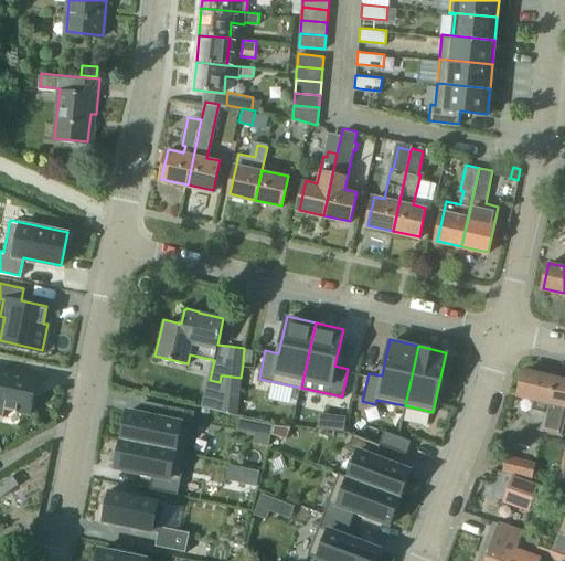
[(245,348),(244,361),(253,362),(254,349),(245,348)]
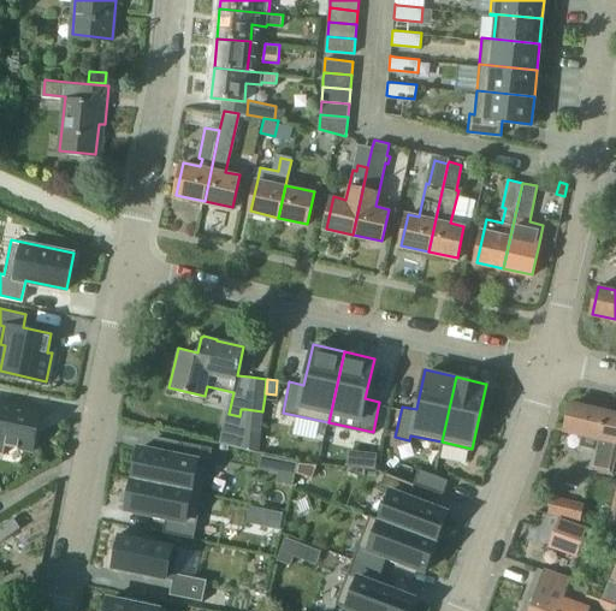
[(0,399),(0,451),(4,454),(5,444),(33,449),(41,409),(0,399)]
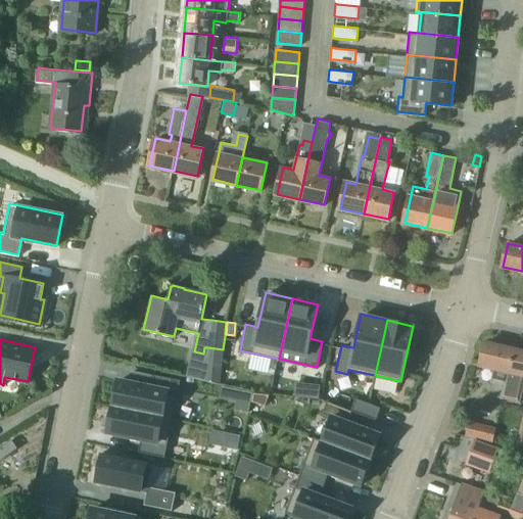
[(480,364),(493,367),(492,373),(490,381),(494,382),(491,395),(503,397),(504,396),(507,383),(509,373),(515,348),(485,341),(480,364)]
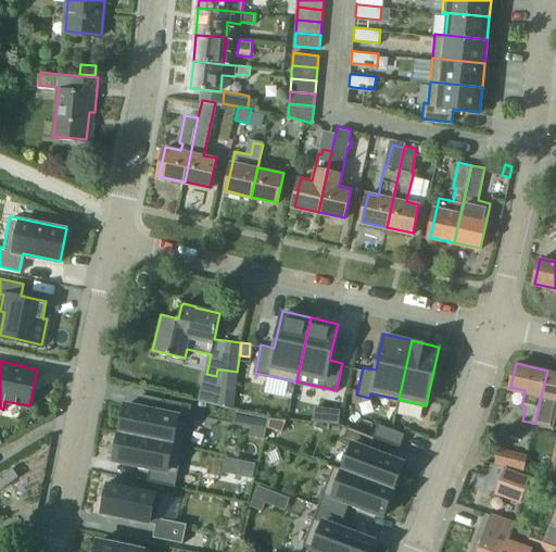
[(553,427),(555,413),(555,411),(555,372),(547,371),(541,397),(539,408),(535,422),(534,423),(553,427)]
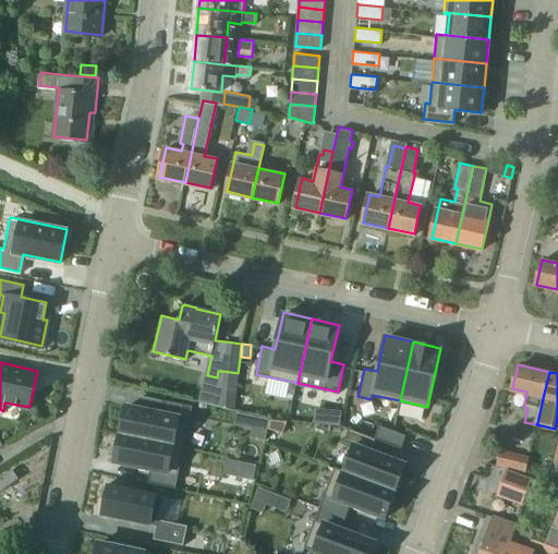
[(125,405),(120,433),(184,446),(192,405),(165,399),(161,412),(125,405)]
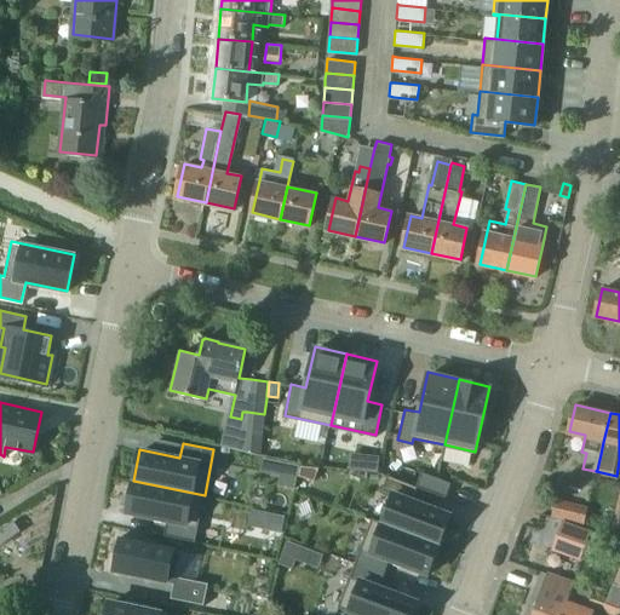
[(369,454),(367,470),(379,471),(380,455),(369,454)]
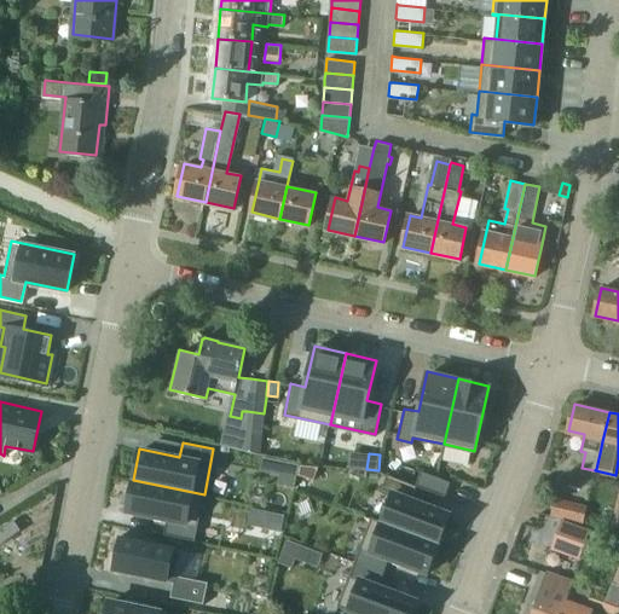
[(283,459),(277,482),(294,487),(298,474),(300,464),(283,459)]
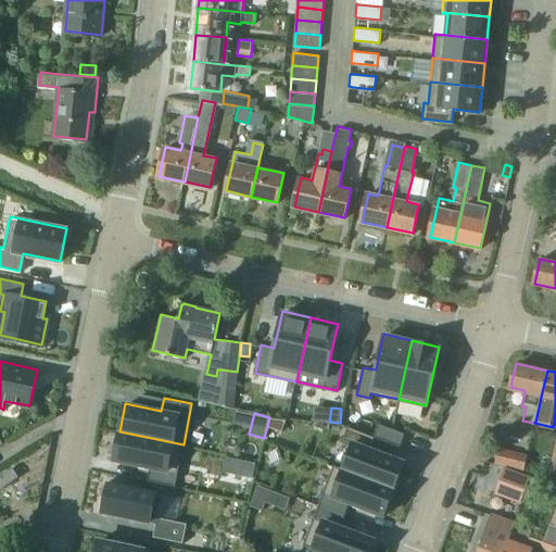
[(269,417),(267,426),(280,430),(286,418),(269,417)]
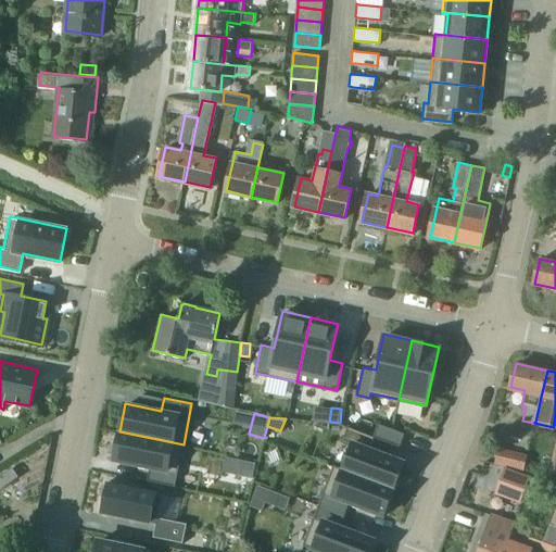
[(378,423),(373,436),(374,436),(400,446),(404,433),(378,423)]
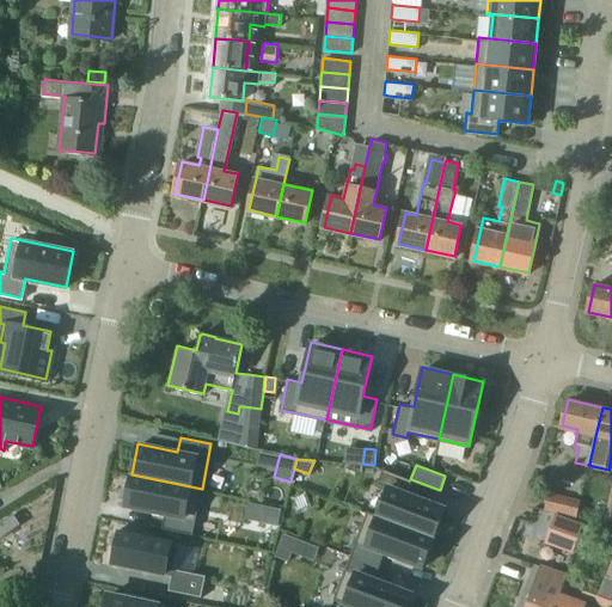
[(387,486),(377,515),(433,537),(444,508),(407,494),(411,479),(410,479),(383,468),(377,482),(387,486)]
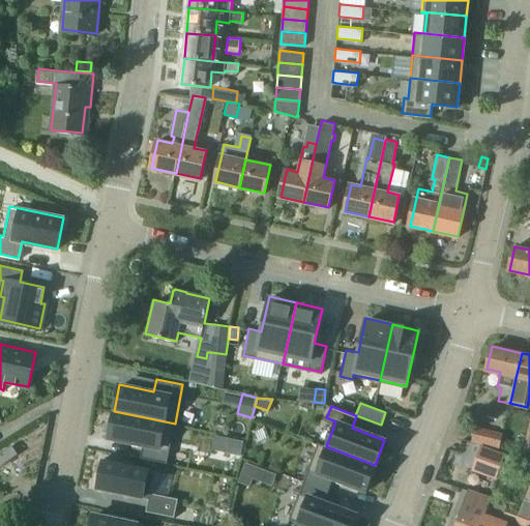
[(114,411),(109,437),(143,444),(140,457),(167,462),(175,424),(114,411)]
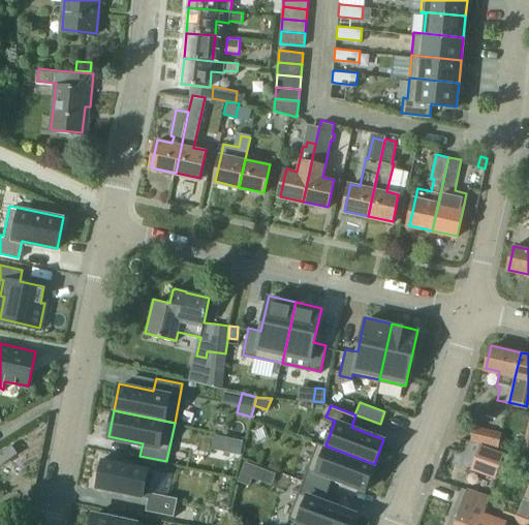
[(500,431),(473,425),(471,438),(497,444),(500,431)]
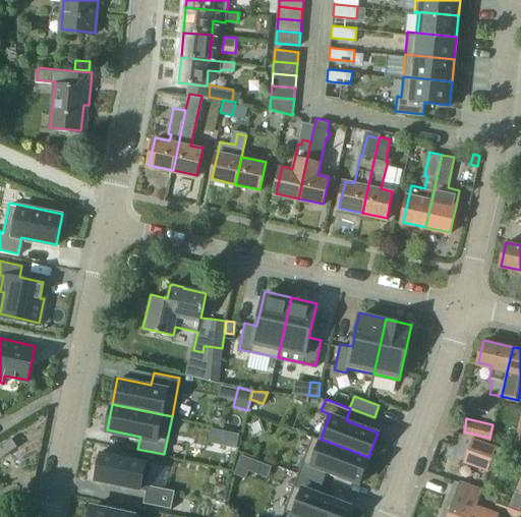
[(227,429),(224,444),(236,446),(239,433),(227,429)]
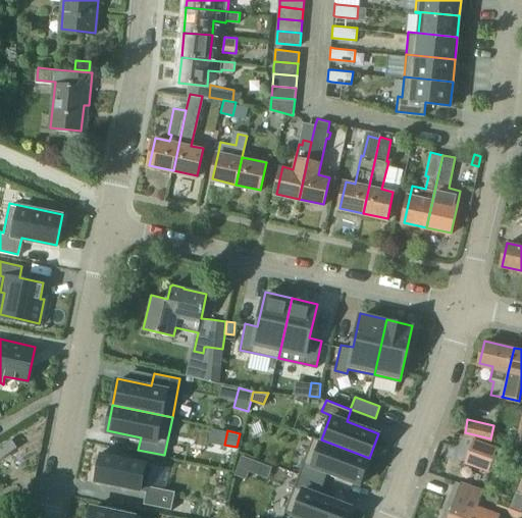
[(312,436),(299,473),(308,476),(323,482),(327,470),(360,482),(369,458),(321,439),(312,436)]
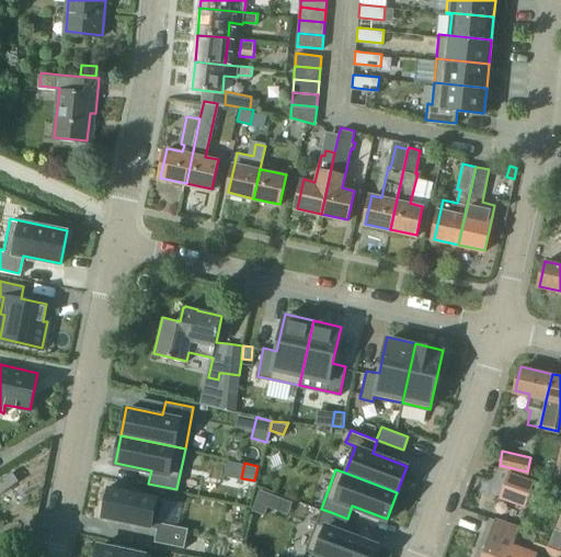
[(508,472),(500,497),(525,506),(535,480),(508,472)]
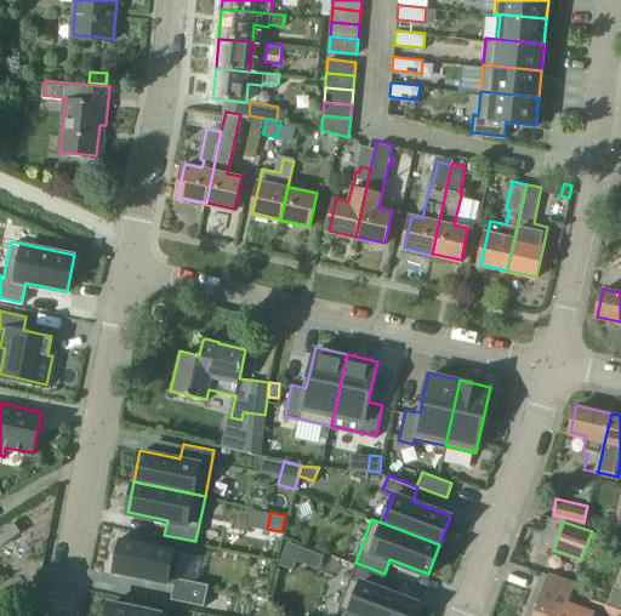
[(119,548),(114,572),(174,585),(171,598),(204,605),(209,583),(177,576),(182,551),(121,539),(119,548)]
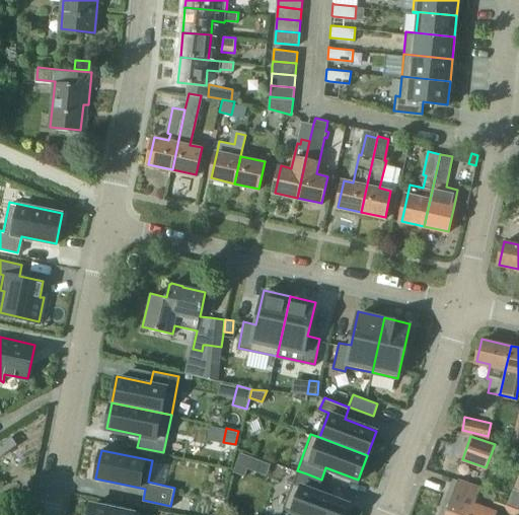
[(252,456),(240,452),(233,470),(245,474),(252,456)]
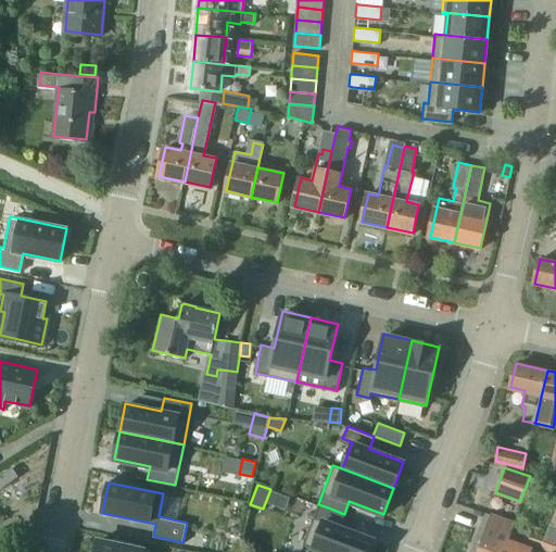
[(318,504),(303,542),(313,547),(313,548),(324,551),(368,551),(374,539),(340,526),(344,514),(328,507),(318,504)]
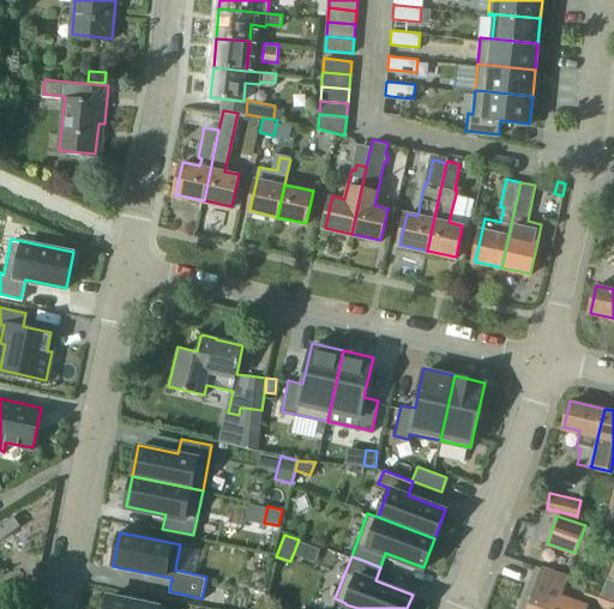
[(613,608),(613,558),(603,584),(597,602),(613,607),(612,608),(613,608)]
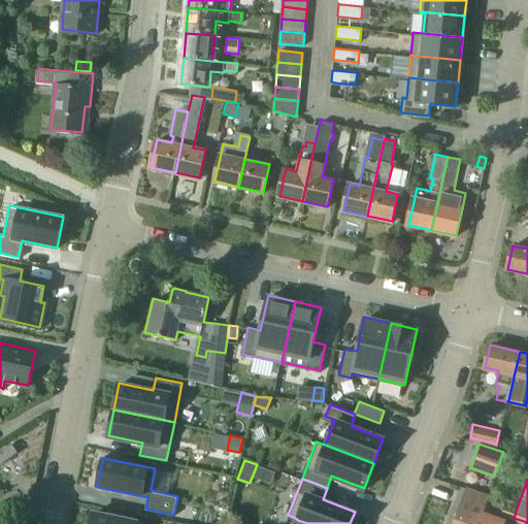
[(479,523),(484,512),(490,494),(468,486),(462,503),(457,518),(451,516),(448,523),(479,523)]
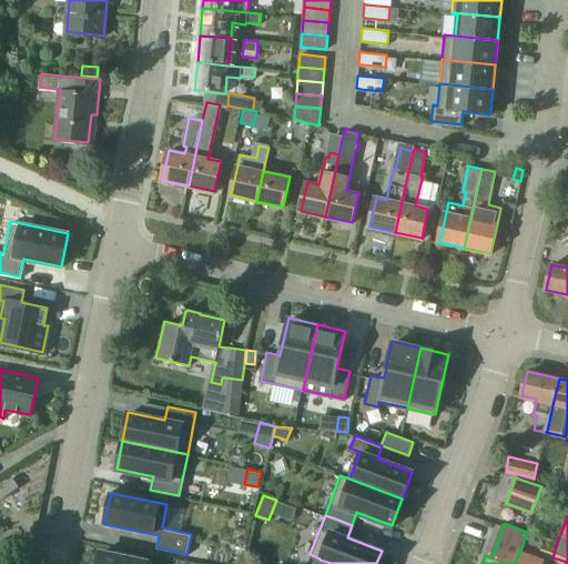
[(550,542),(545,540),(540,552),(553,557),(558,541),(553,539),(550,542)]
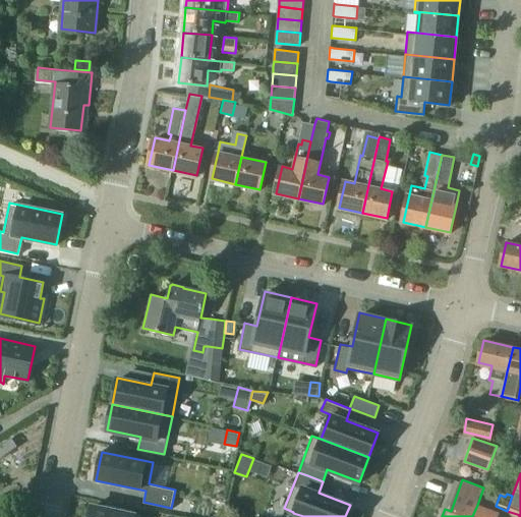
[(91,506),(89,516),(138,516),(139,515),(122,512),(123,508),(108,505),(107,509),(91,506)]
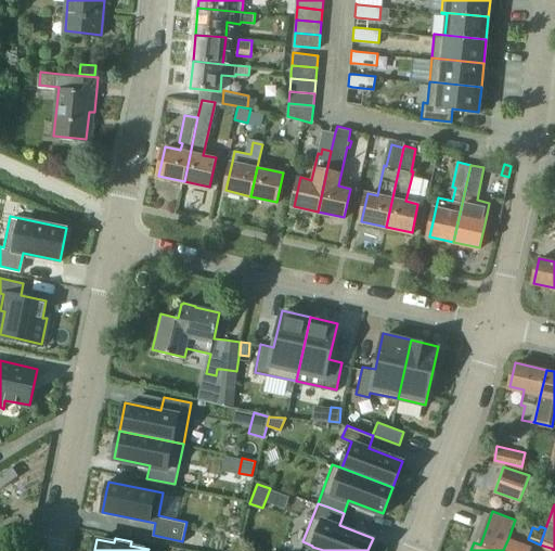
[(503,550),(528,550),(531,546),(508,538),(503,550)]
